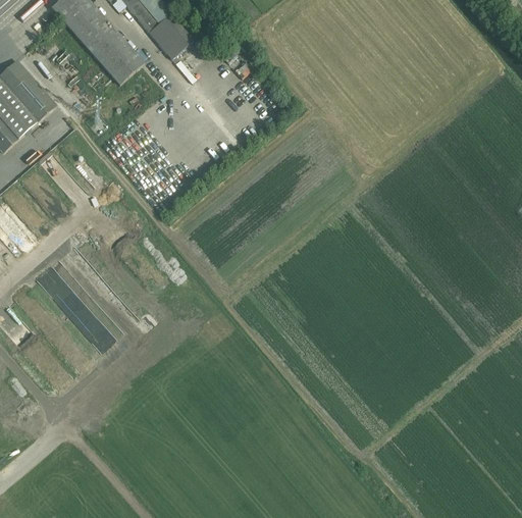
[(119,84),(144,61),(90,0),(60,0),(52,7),(119,84)]
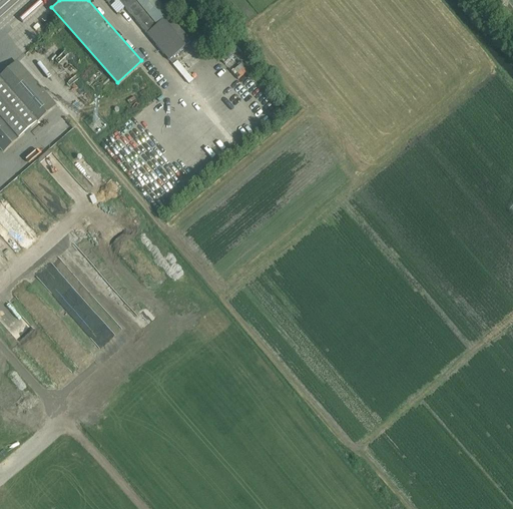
[(156,22),(137,0),(120,0),(146,30),(156,22)]
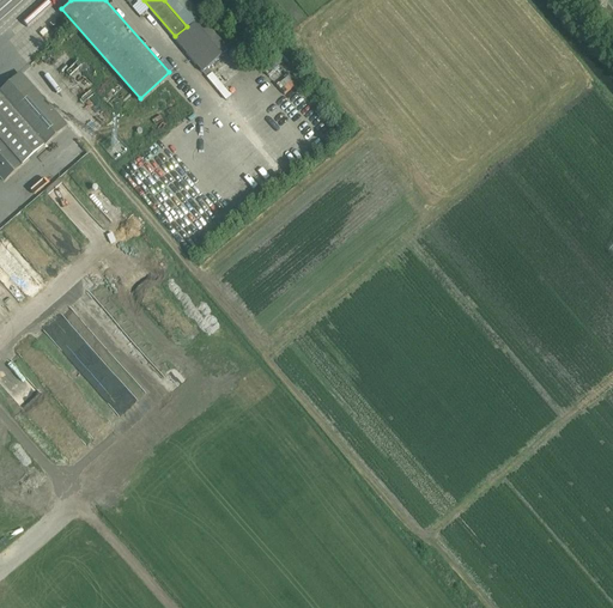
[(164,0),(187,26),(201,14),(189,0),(164,0)]
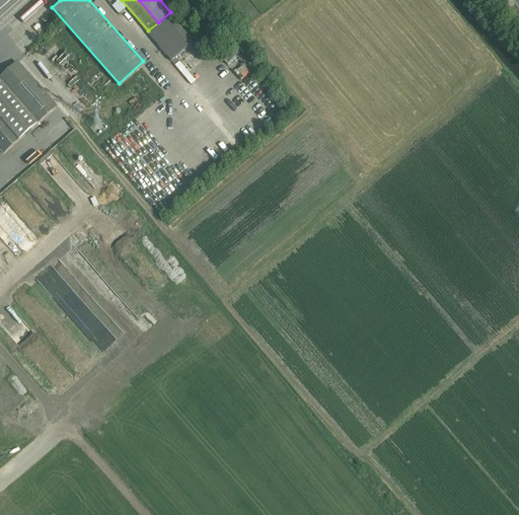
[(170,12),(158,22),(148,30),(170,58),(193,40),(170,12)]
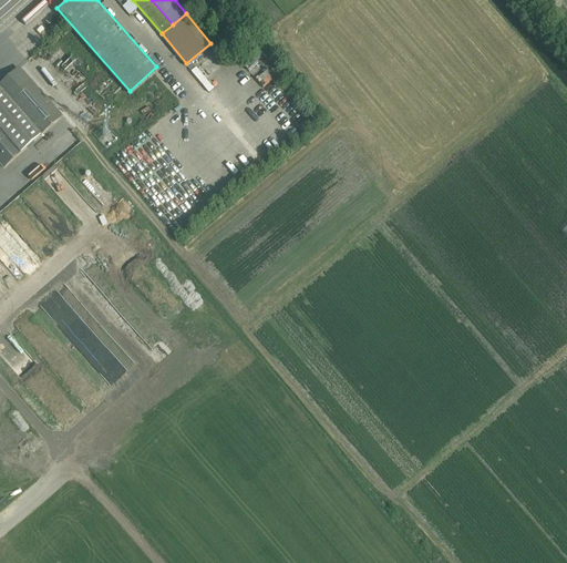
[(247,30),(232,17),(225,24),(229,29),(227,31),(238,41),(247,30)]
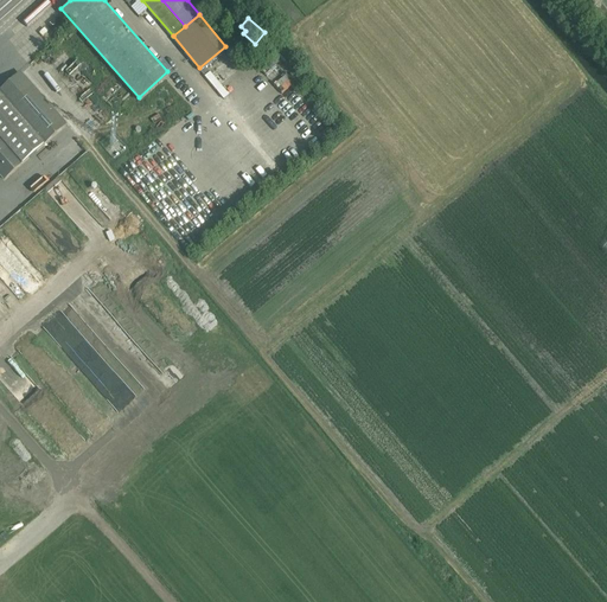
[(238,61),(243,56),(215,23),(210,26),(238,61)]
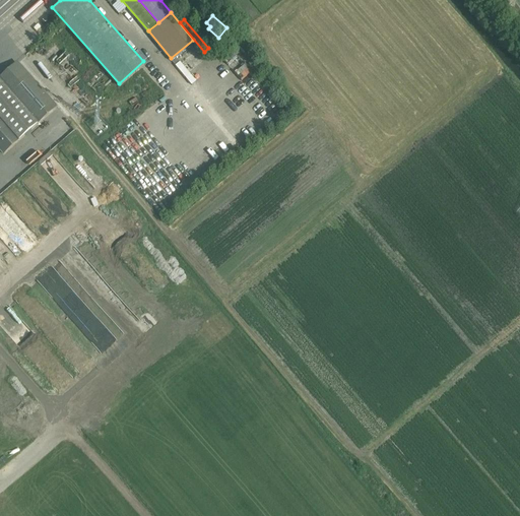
[(45,54),(55,45),(51,42),(42,51),(45,54)]
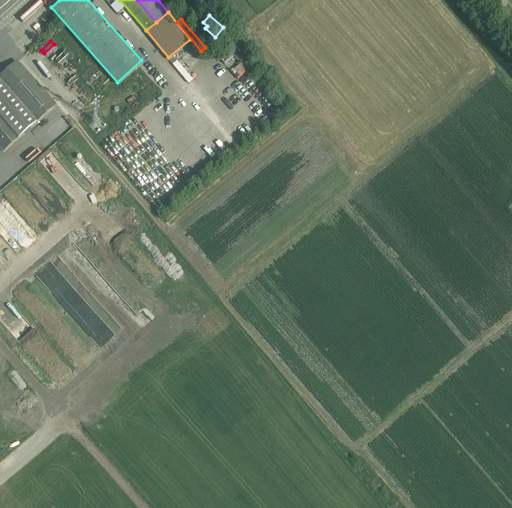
[(0,144),(3,148),(55,103),(17,59),(0,73),(0,144)]
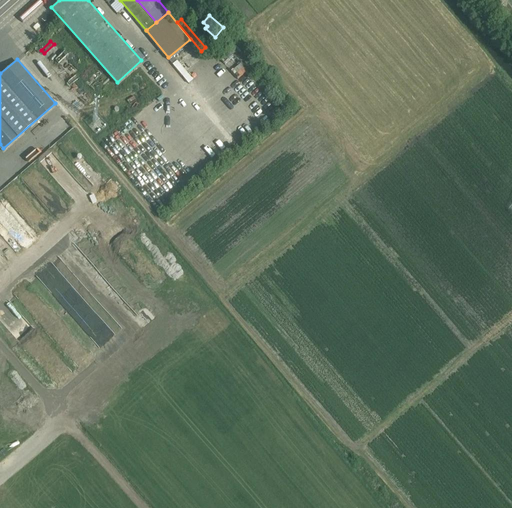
[(155,173),(161,167),(157,163),(151,169),(155,173)]
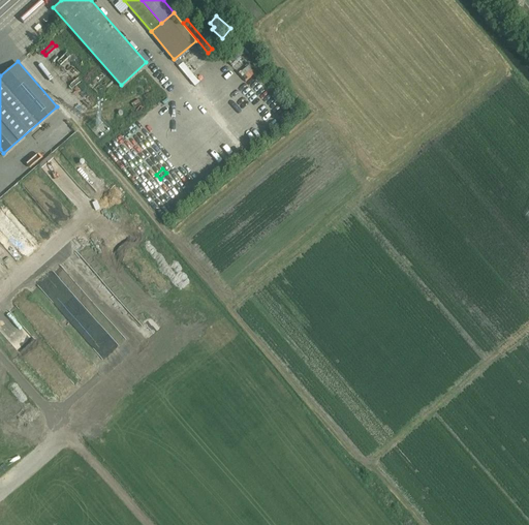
[(178,190),(188,182),(180,172),(169,180),(178,190)]
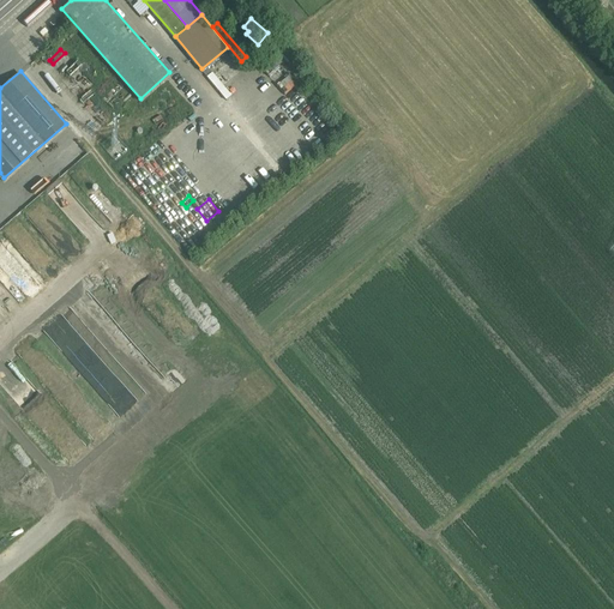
[(34,216),(44,225),(56,212),(47,203),(34,216)]
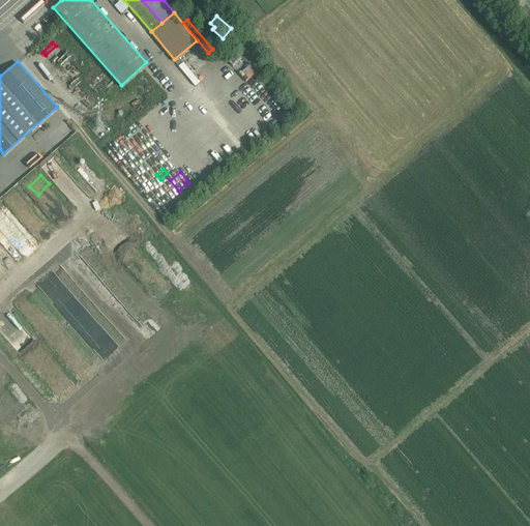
[(516,323),(518,329),(527,326),(525,320),(516,323)]
